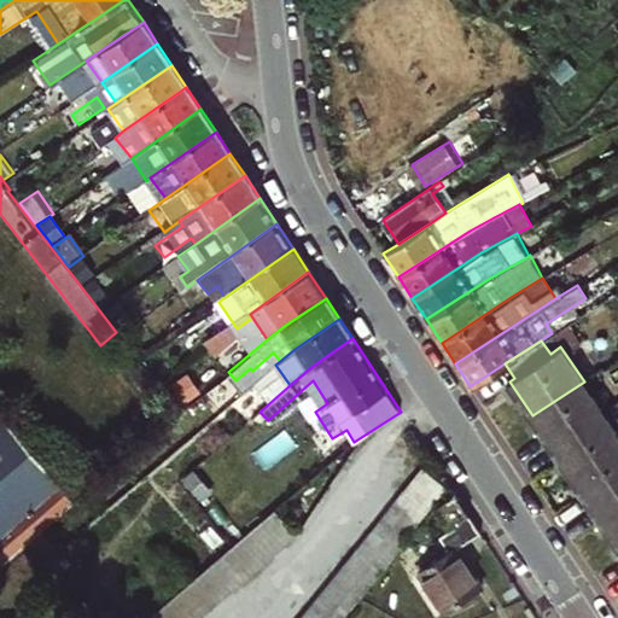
[(132,385),(146,373),(123,342),(108,354),(132,385)]
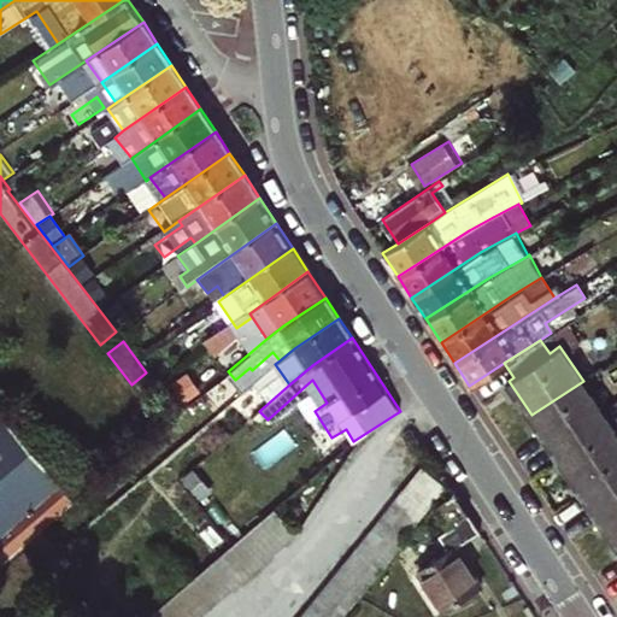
[(270,369),(275,364),(280,360),(272,352),(263,360),(270,369)]
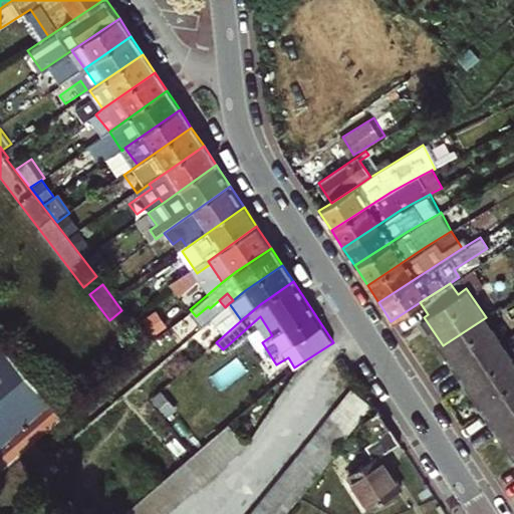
[(150,316),(157,326),(177,311),(170,302),(150,316)]
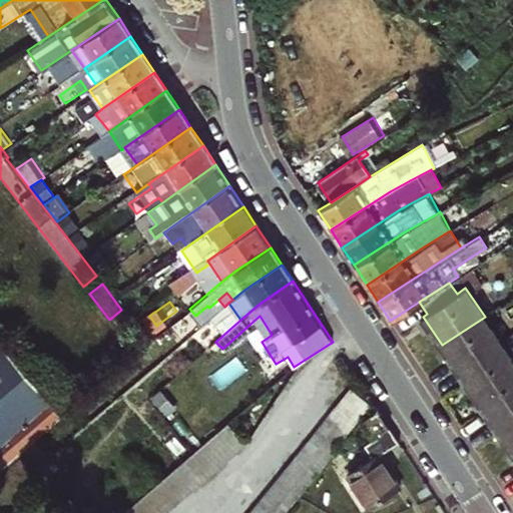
[(438,348),(442,345),(423,317),(418,320),(438,348)]
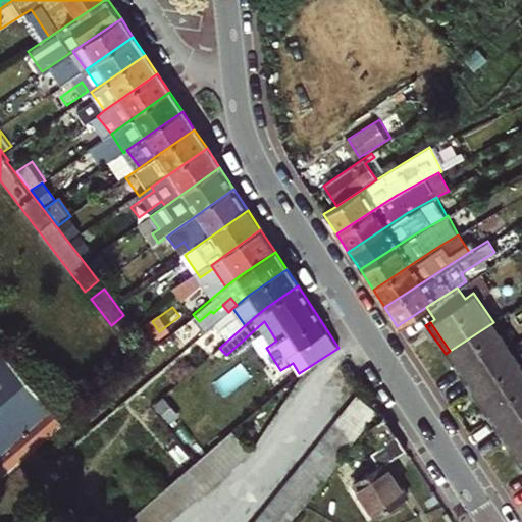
[(453,364),(463,379),(511,347),(493,322),(450,351),(457,361),(453,364)]
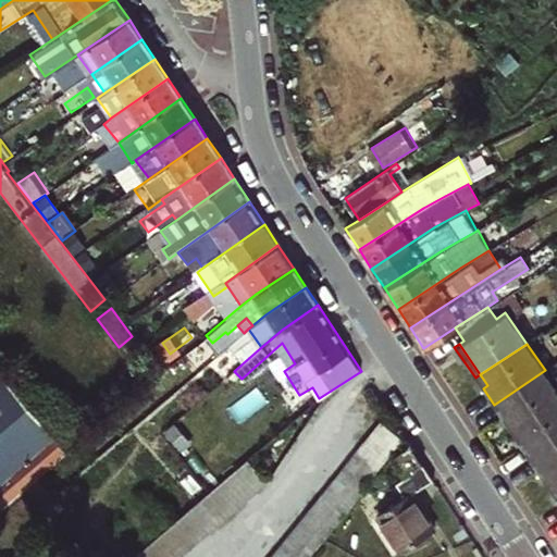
[(516,429),(556,400),(556,388),(545,370),(494,405),(505,421),(509,419),(516,429)]
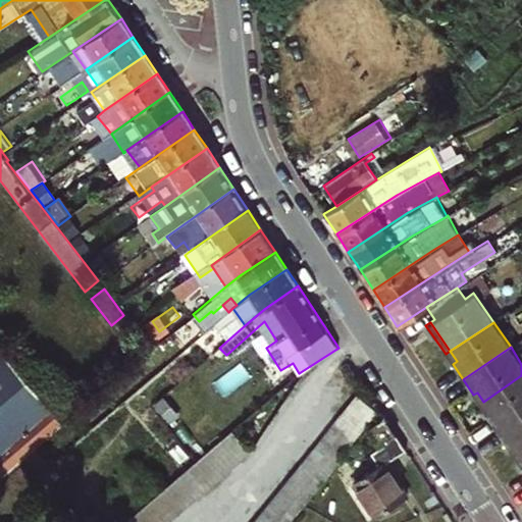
[(210,356),(216,363),(226,355),(219,348),(210,356)]
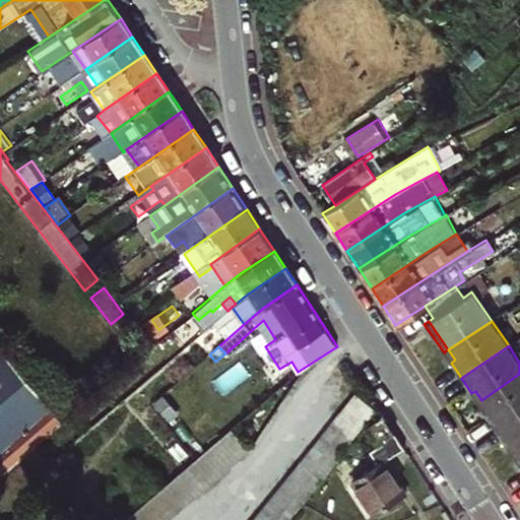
[(0,476),(1,477),(23,456),(63,419),(2,351),(0,349),(0,476)]
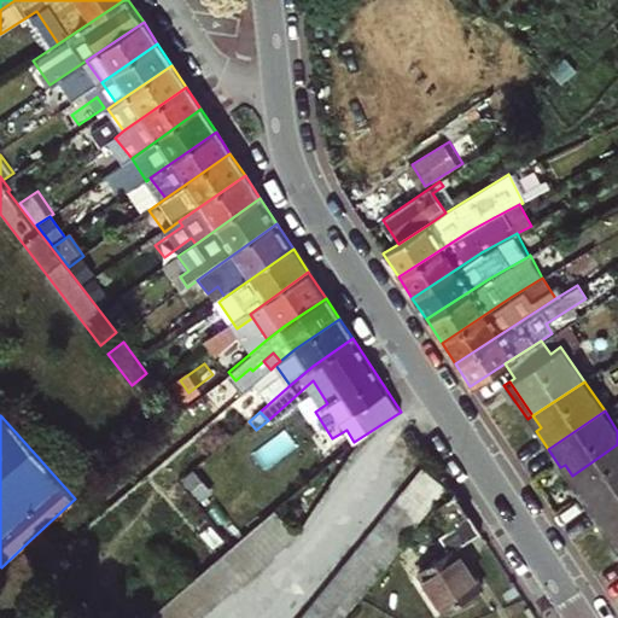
[(536,431),(541,427),(532,415),(528,419),(536,431)]
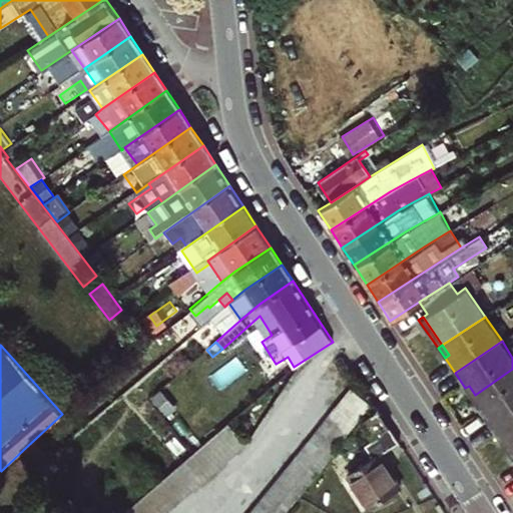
[(480,409),(489,422),(512,406),(512,369),(475,395),(484,407),(480,409)]
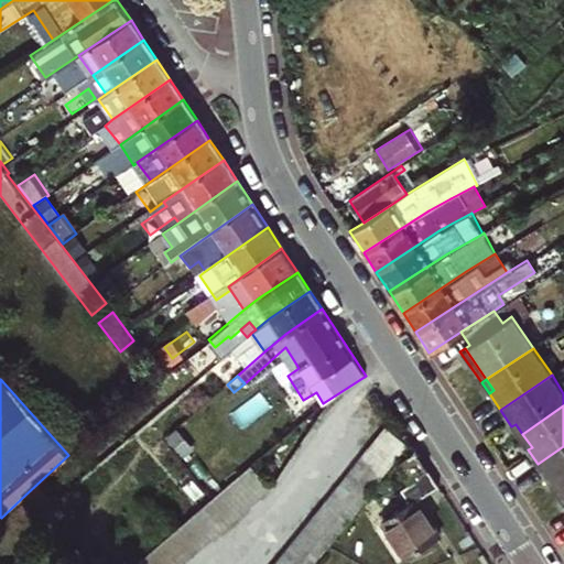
[(519,436),(522,434),(516,424),(511,426),(519,436)]
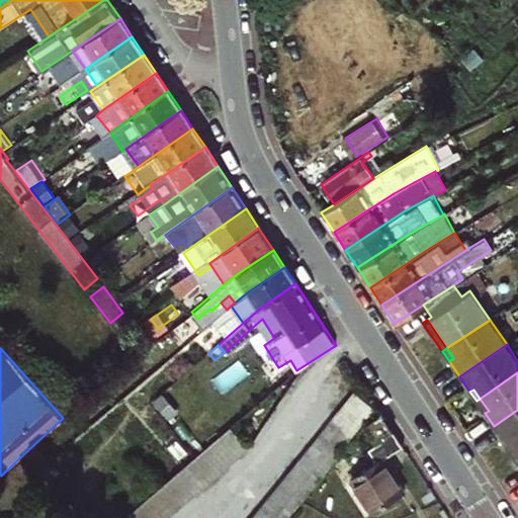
[(373,408),(353,392),(252,517),(288,517),(342,451),(340,449),(373,408)]
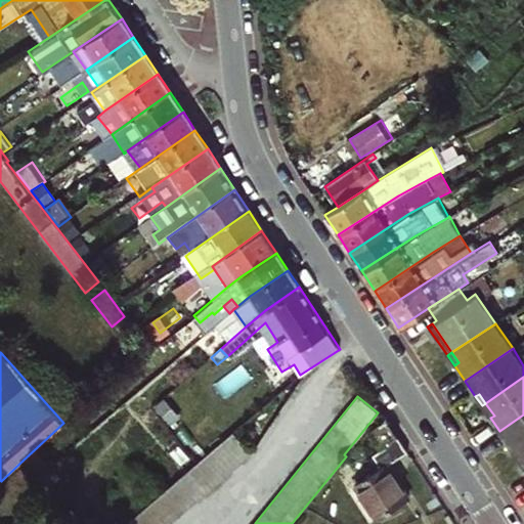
[(490,418),(494,416),(485,403),(482,405),(490,418)]
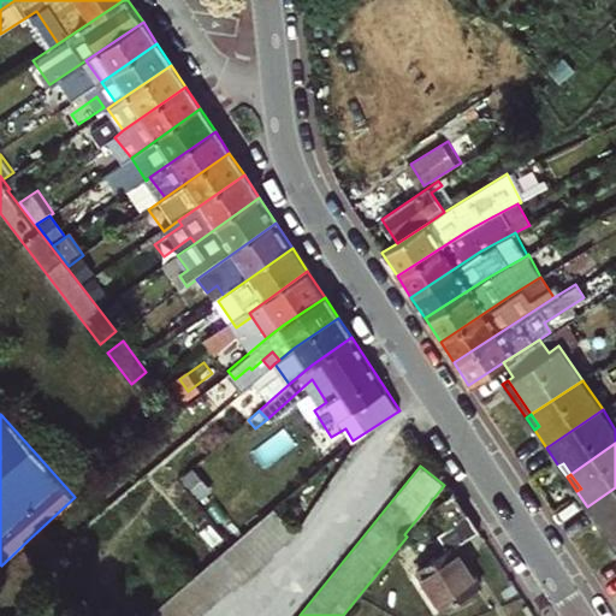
[(603,522),(612,534),(615,531),(615,487),(587,507),(599,525),(603,522)]
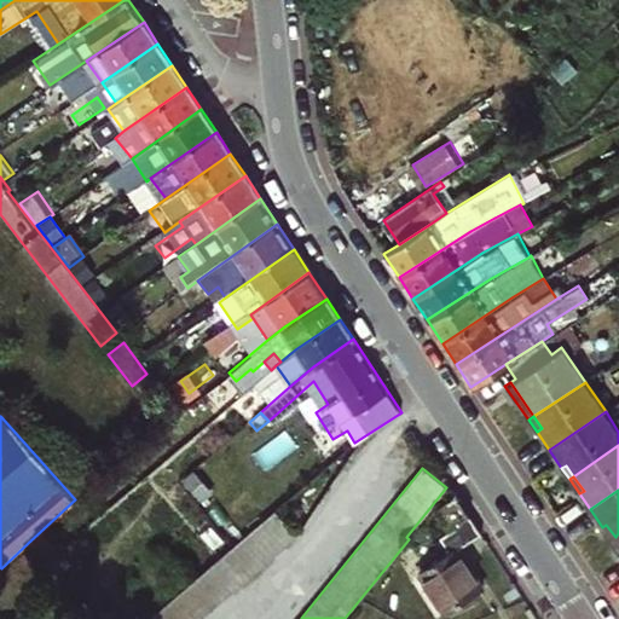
[(451,528),(470,516),(456,496),(438,508),(451,528)]
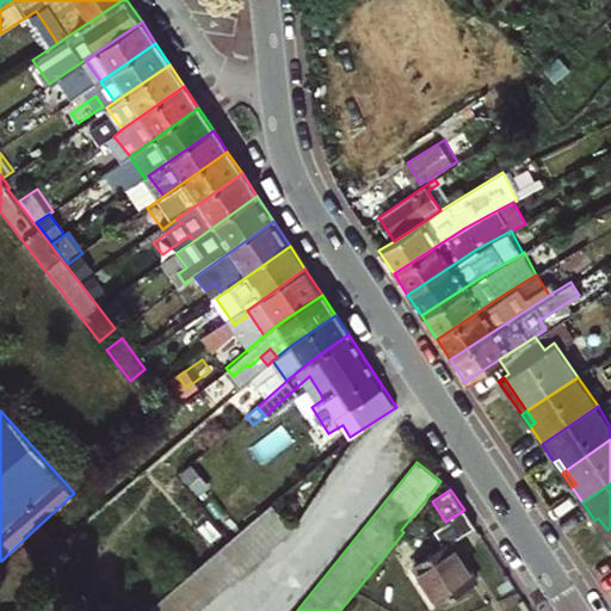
[(44,553),(62,537),(91,512),(74,493),(28,536),(44,553)]
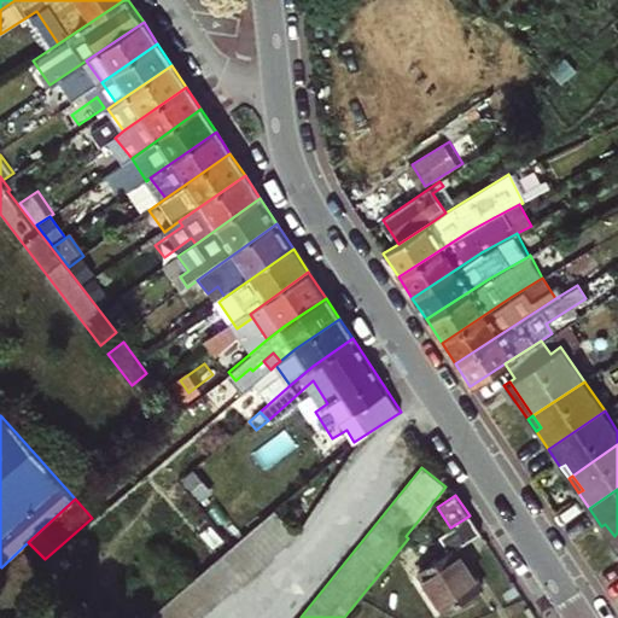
[(297,536),(277,512),(155,617),(204,617),(222,602),(225,605),(238,588),(297,536)]
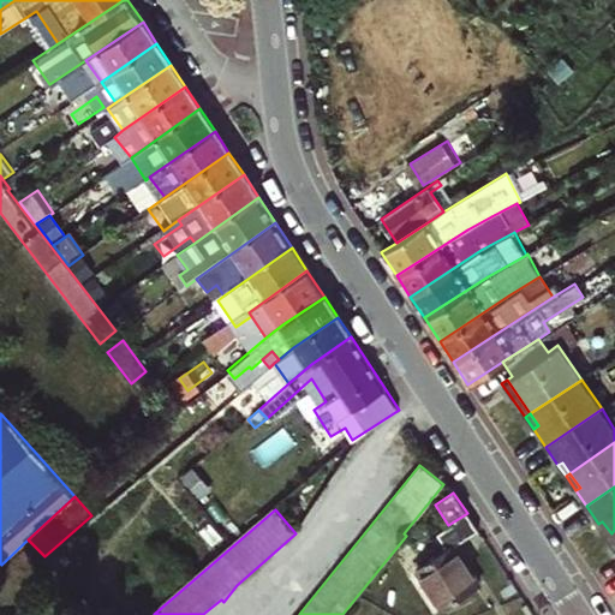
[(441,613),(487,583),(460,543),(478,531),(467,513),(448,525),(434,536),(446,553),(415,572),(441,613)]
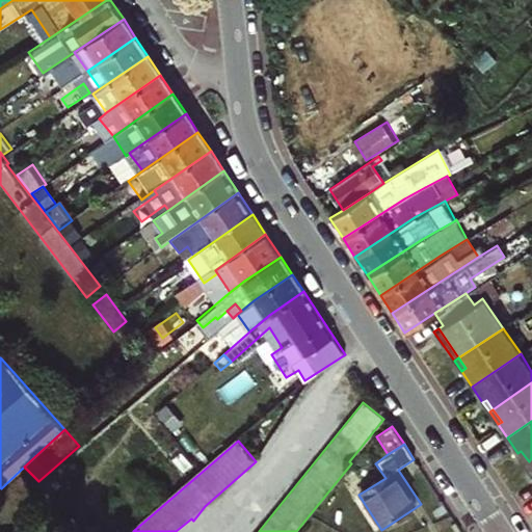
[(525,463),(529,461),(521,451),(517,453),(525,463)]
